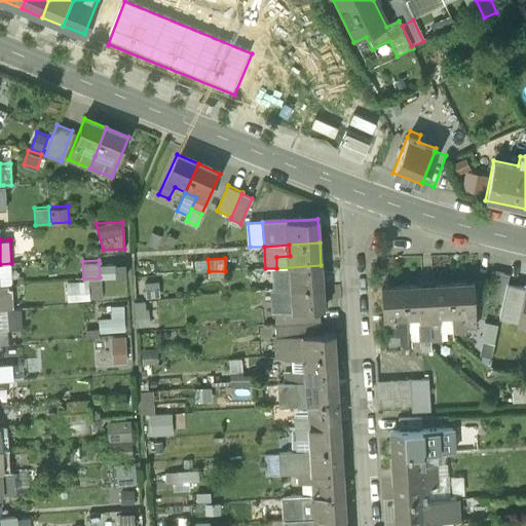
[(115,263),(99,264),(100,277),(116,277),(115,263)]
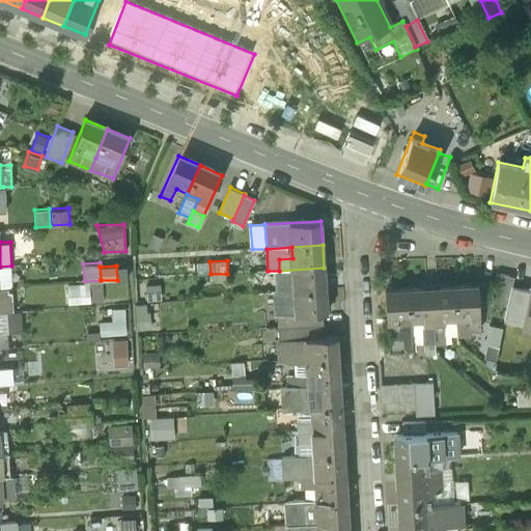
[(10,267),(0,267),(0,288),(12,288),(10,267)]
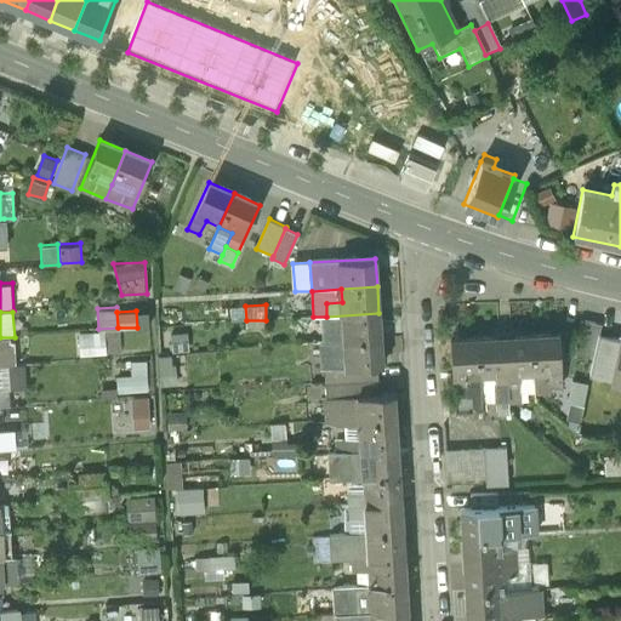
[(379,313),(326,317),(329,343),(345,341),(380,340),(379,313)]
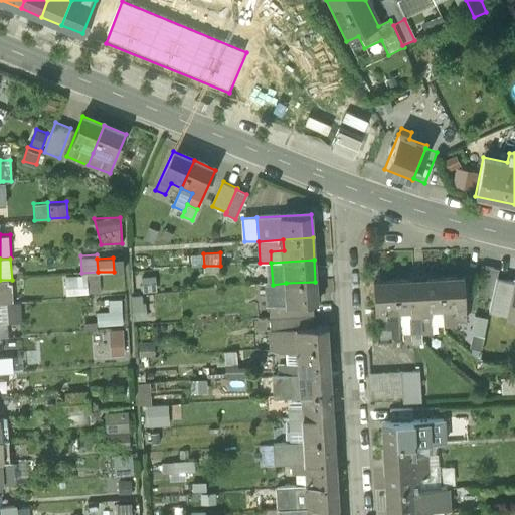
[(499,267),(480,265),(477,297),(492,299),(499,267)]
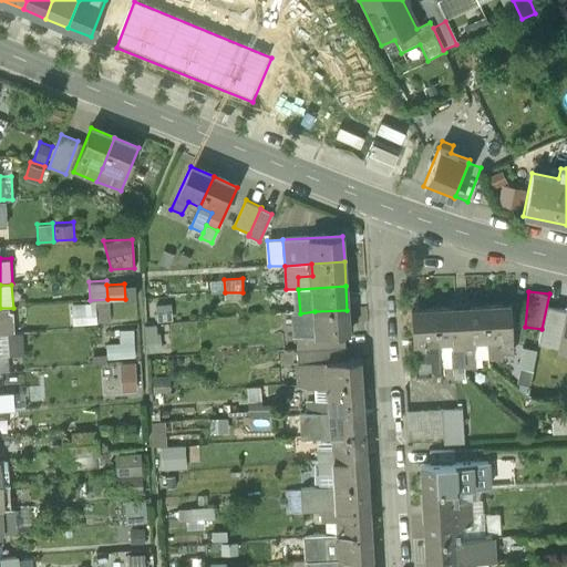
[(109,302),(95,303),(98,325),(111,323),(109,302)]
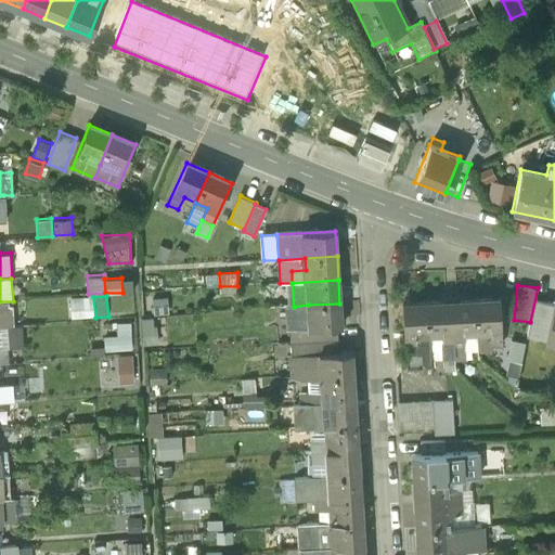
[(93,297),(71,298),(72,319),(95,318),(93,297)]
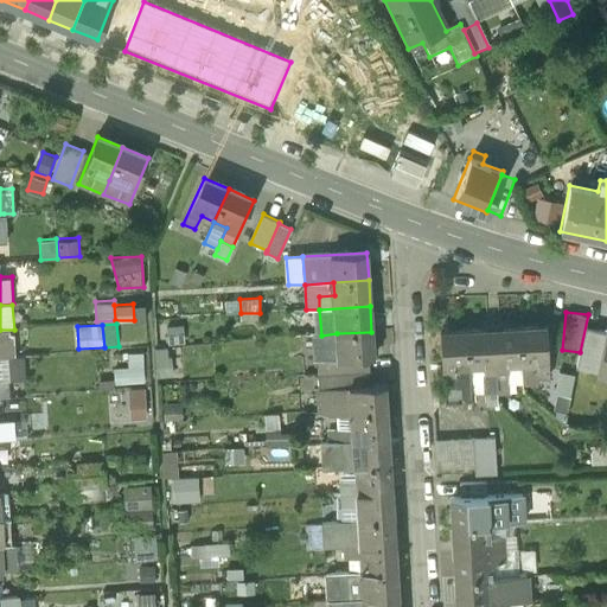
[(183,325),(167,327),(168,344),(185,343),(183,325)]
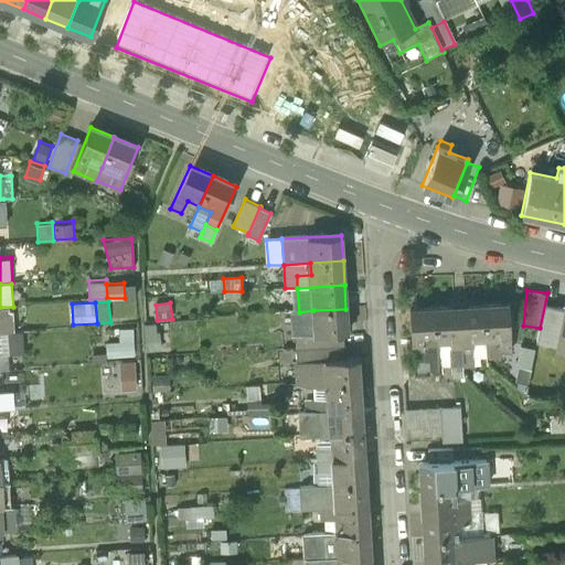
[(507,304),(483,305),(486,338),(497,338),(509,337),(507,304)]
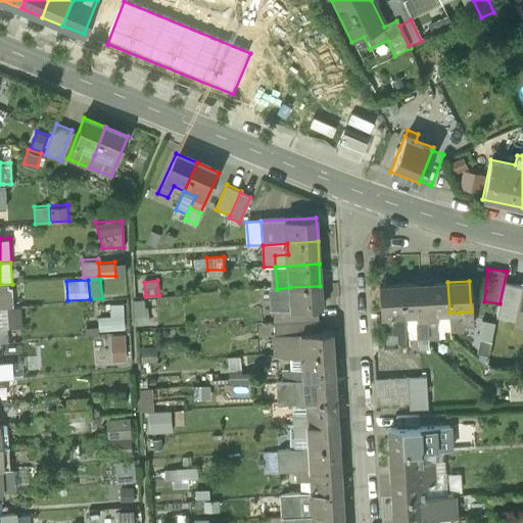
[(447,282),(425,283),(427,315),(437,314),(449,313),(447,282)]
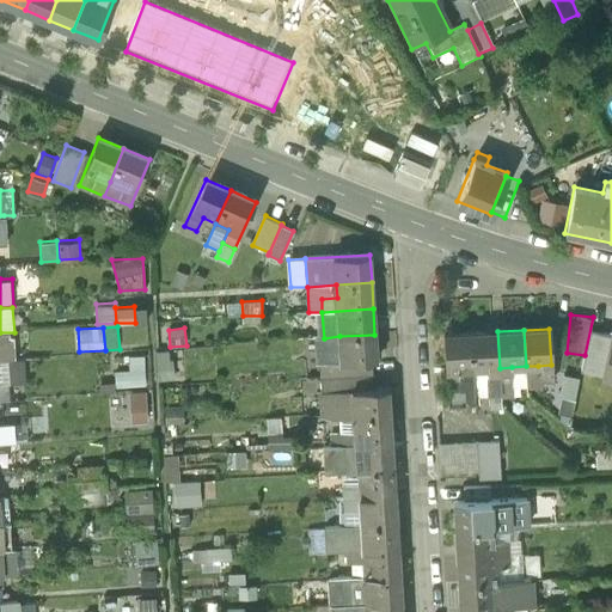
[(497,331),(471,332),(475,397),(476,397),(489,396),(501,396),(500,383),(500,368),(497,331)]
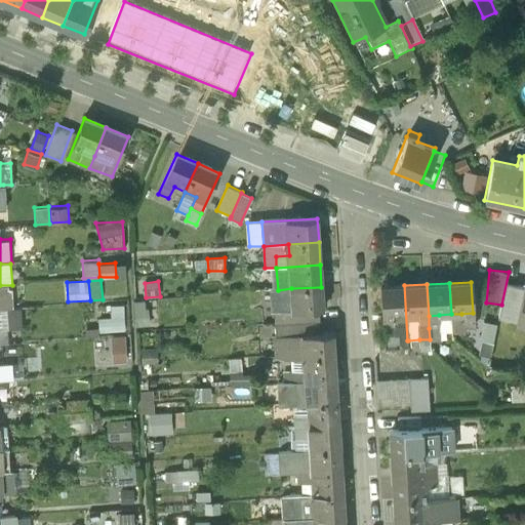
[(12,285),(0,286),(0,309),(13,308),(12,285)]
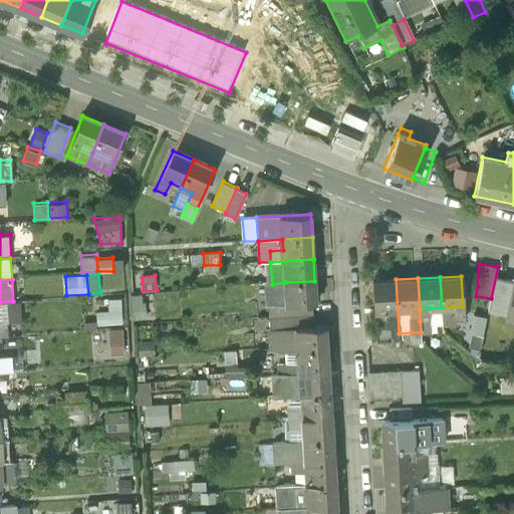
[(396,279),(372,281),(375,341),(400,340),(400,333),(399,333),(396,279)]
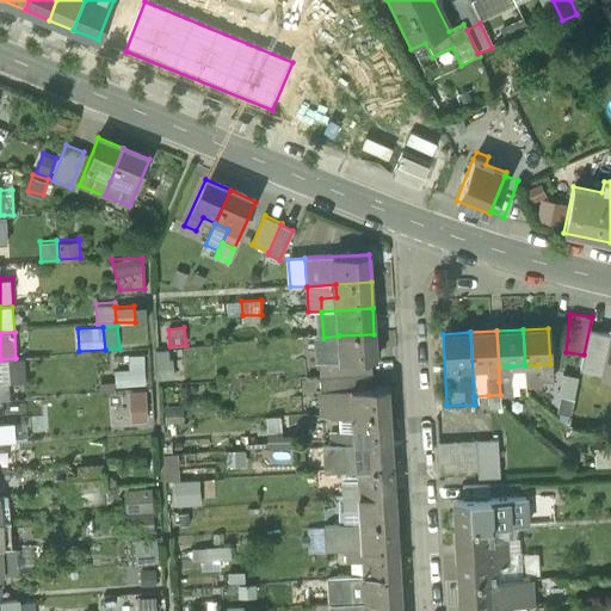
[(374,334),(339,335),(323,338),(325,364),(371,362),(376,362),(374,334)]
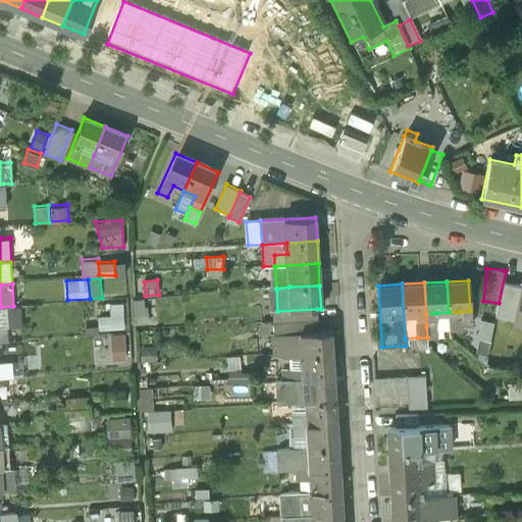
[(144,300),(133,301),(135,326),(149,325),(148,307),(145,307),(144,300)]
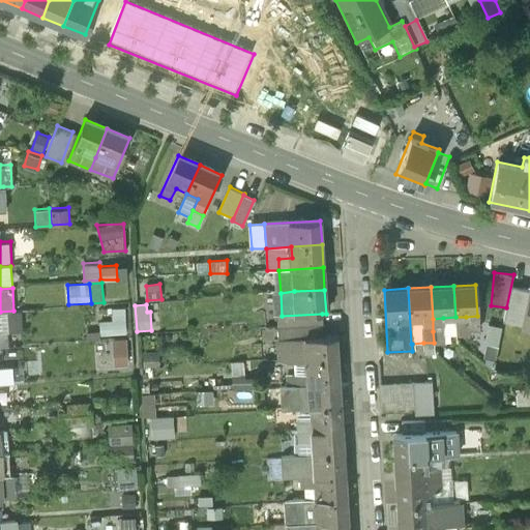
[(124,306),(112,307),(113,320),(99,320),(99,330),(99,335),(126,333),(124,306)]
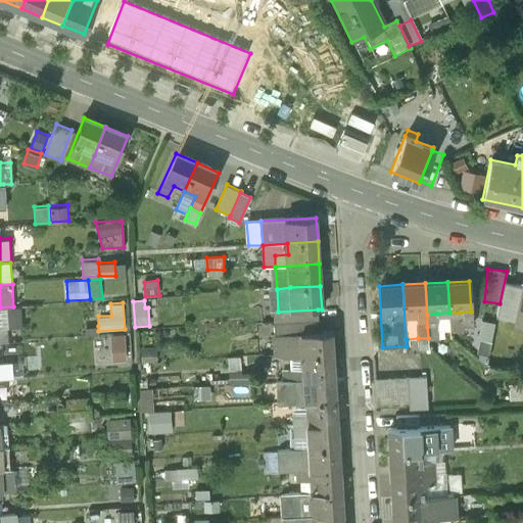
[(13,306),(0,307),(0,331),(9,331),(22,330),(20,306),(13,306)]
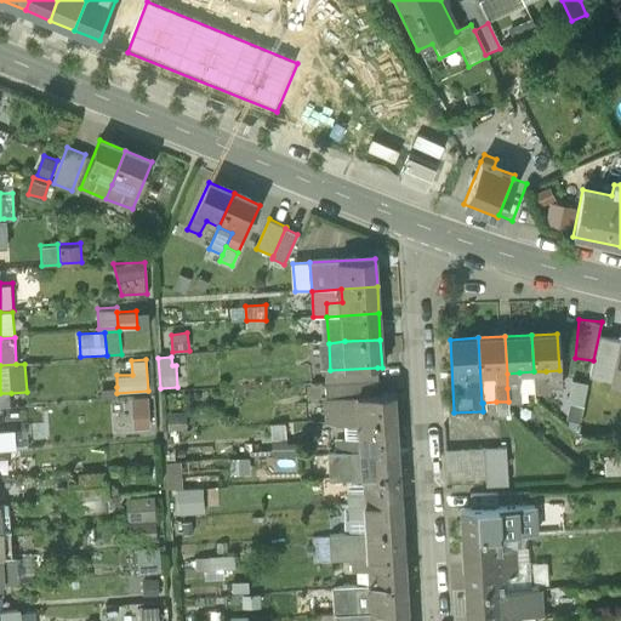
[(330,370),(324,371),(325,385),(379,381),(377,368),(330,370)]
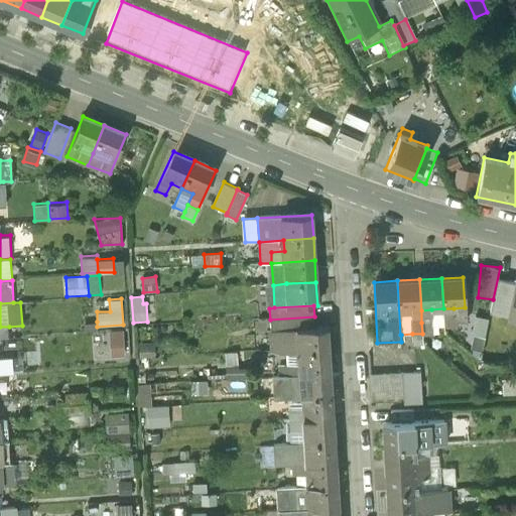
[(465,307),(454,308),(455,321),(466,320),(465,307)]
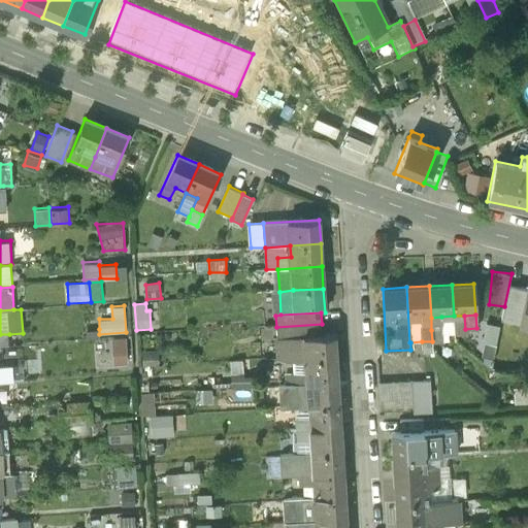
[(441,317),(431,318),(431,330),(442,330),(441,317)]
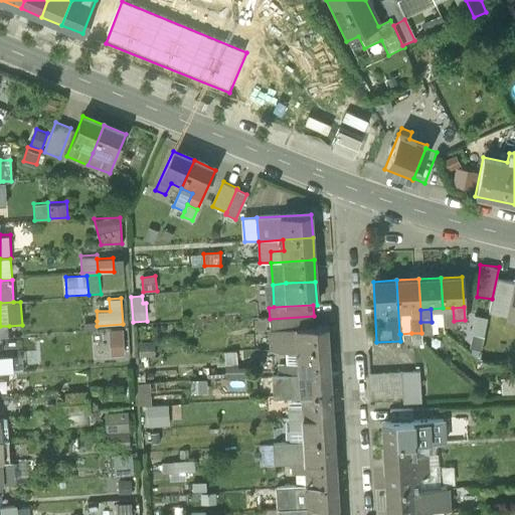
[(484,339),(489,314),(479,312),(473,337),(484,339)]
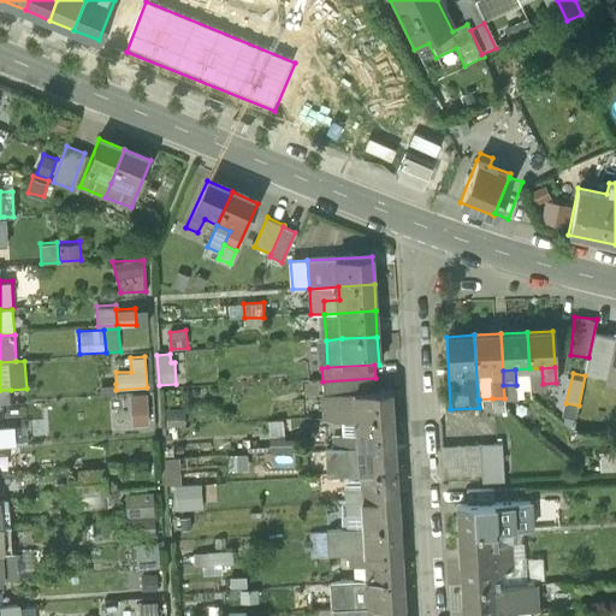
[(375,378),(323,381),(324,396),(339,396),(377,392),(375,378)]
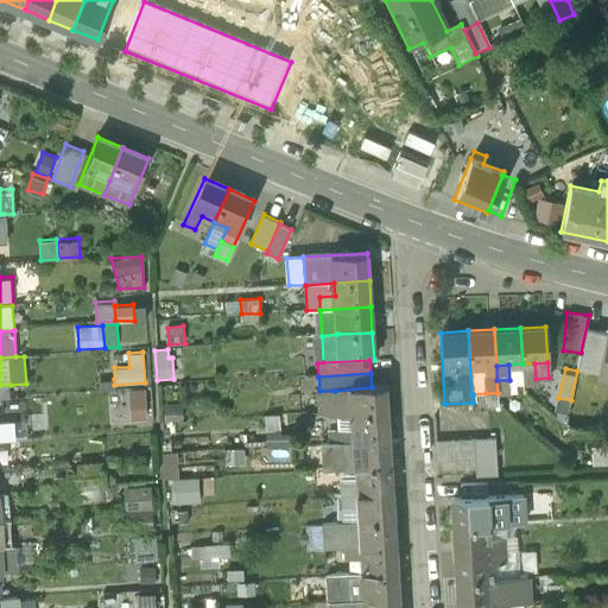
[(114,379),(99,380),(99,391),(115,390),(114,385),(114,379)]
